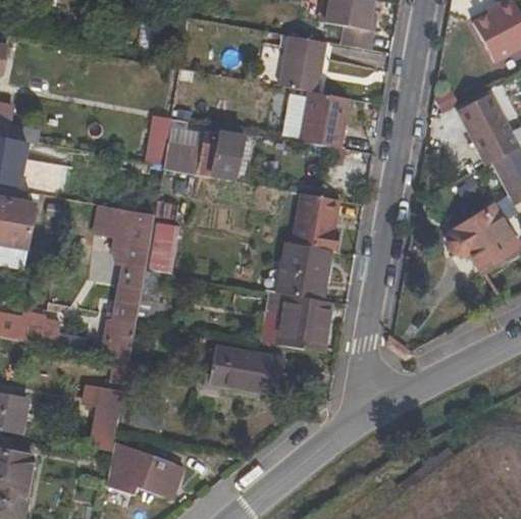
[(340,44),(373,49),(375,32),(370,31),(373,15),(376,0),(323,0),(319,21),(343,26),(340,44)]
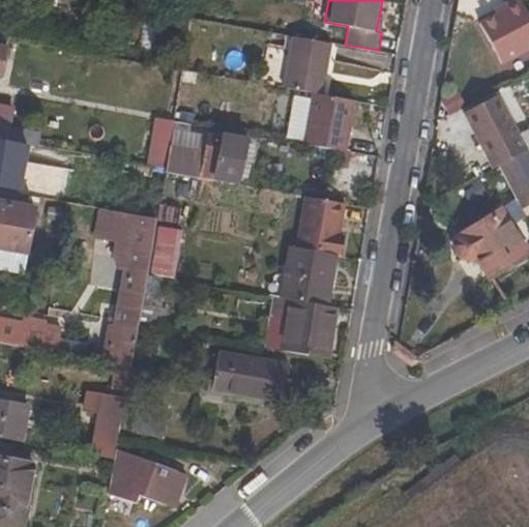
[(503,11),(497,15),(480,24),(501,63),(528,50),(528,16),(521,0),(512,0),(501,6),(503,11)]
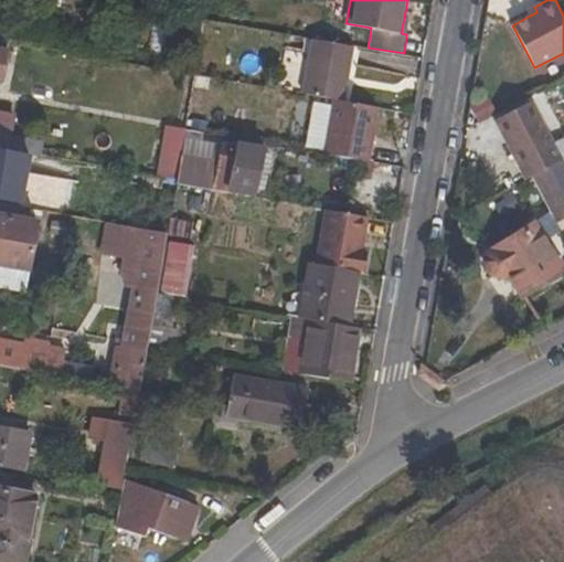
[(527,10),(530,16),(536,12),(534,7),(527,10)]
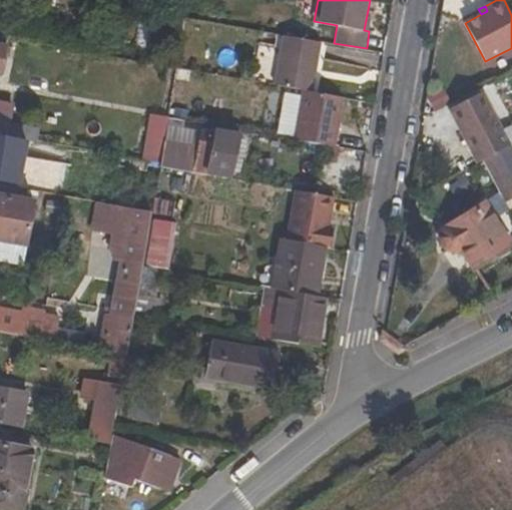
[(0,33),(0,72),(2,73),(8,35),(0,33)]
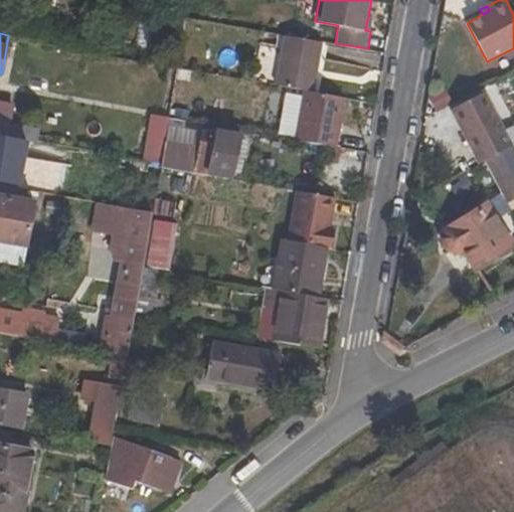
[(322,40),(284,34),(276,83),(304,89),(314,91),(322,40)]
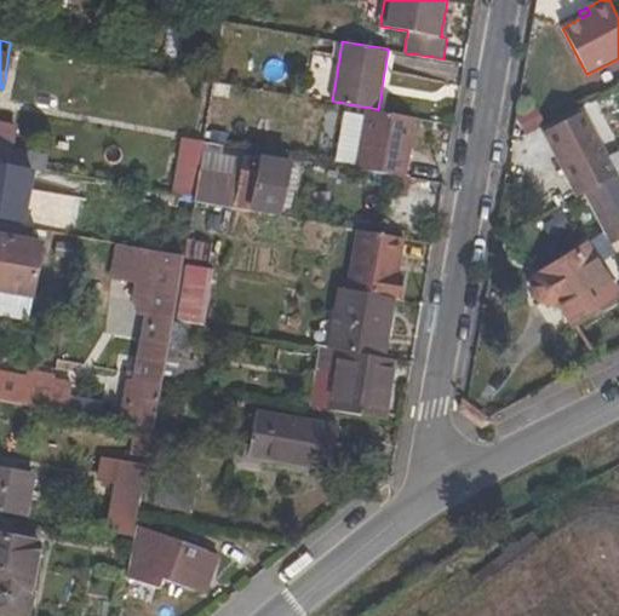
[(356,167),(405,176),(414,115),(378,109),(366,107),(356,167)]
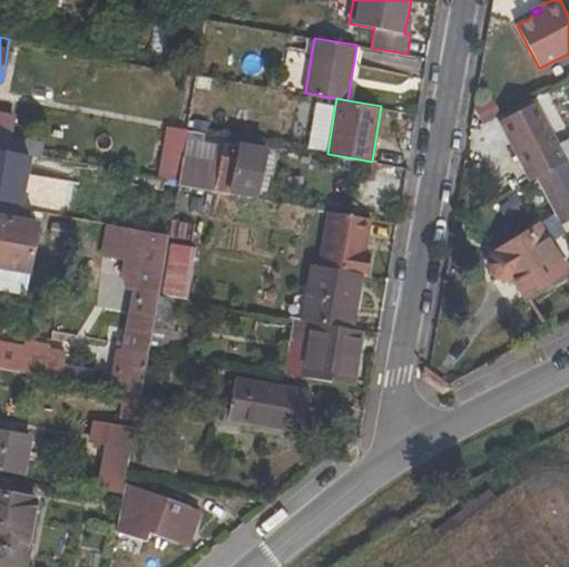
[(537,104),(500,121),(530,183),(567,163),(537,104)]
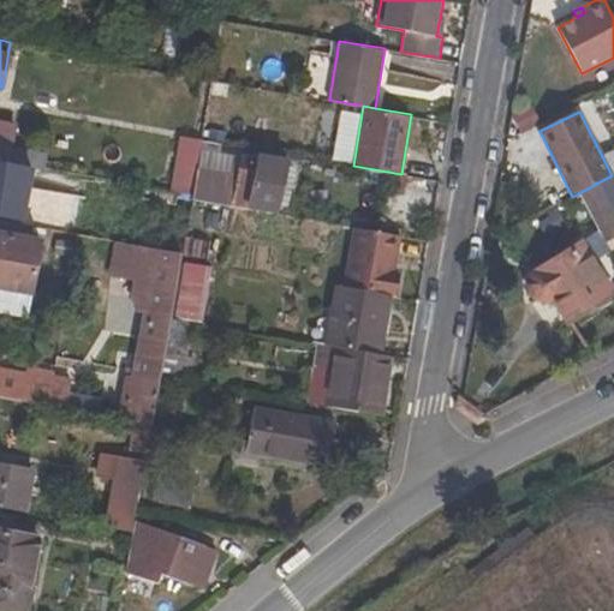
[(0,159),(11,161),(18,126),(0,121),(0,159)]
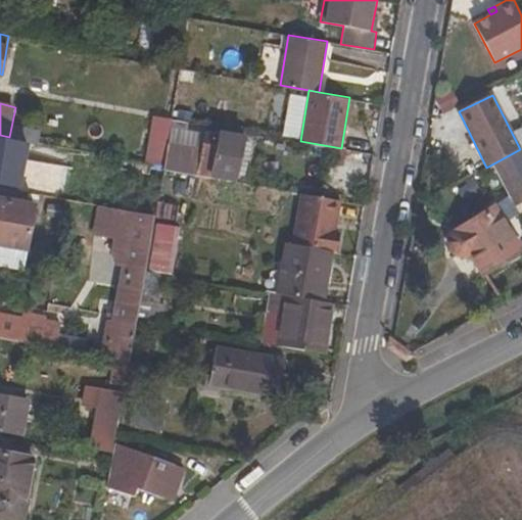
[(173,119),(154,115),(146,161),(164,164),(169,144),(173,119)]
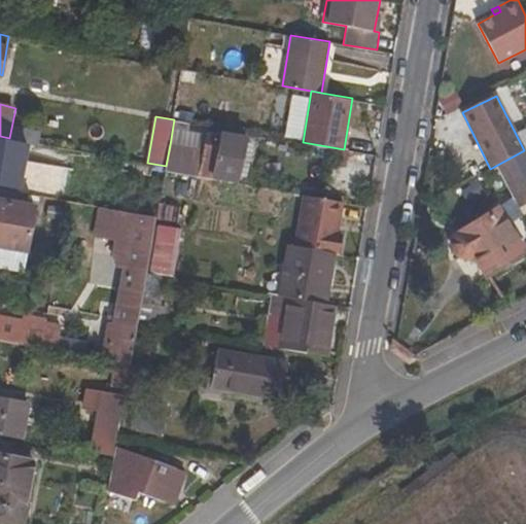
[(240,177),(246,139),(246,137),(223,133),(222,137),(208,135),(206,151),(170,145),(166,166),(166,170),(184,173),(184,171),(239,179),(240,177)]
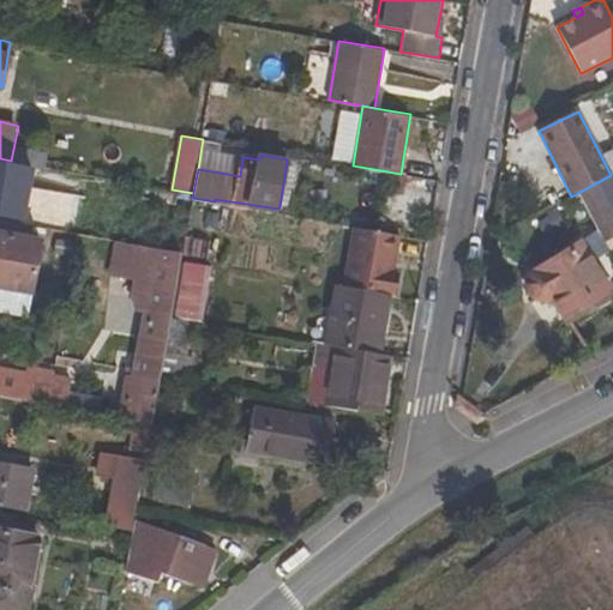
[(288,207),(295,163),(287,162),(280,206),(288,207)]
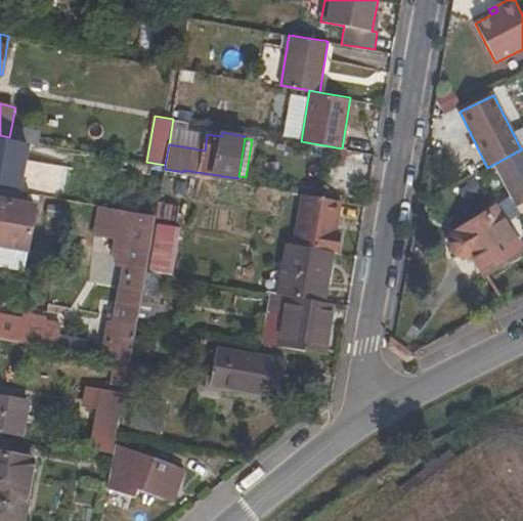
[(165,169),(165,165),(146,162),(121,157),(119,168),(163,176),(165,169)]
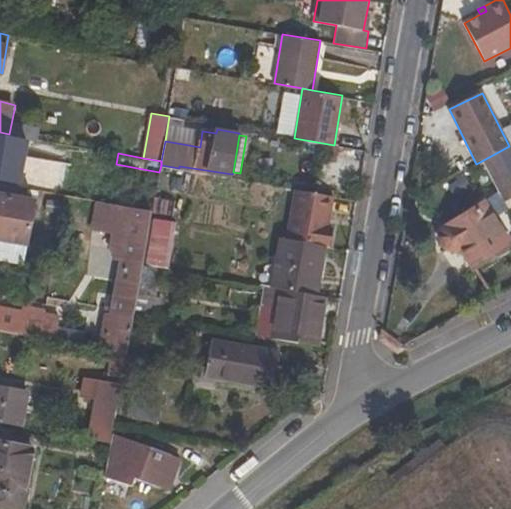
[(35,199),(0,192),(0,258),(23,262),(35,199)]
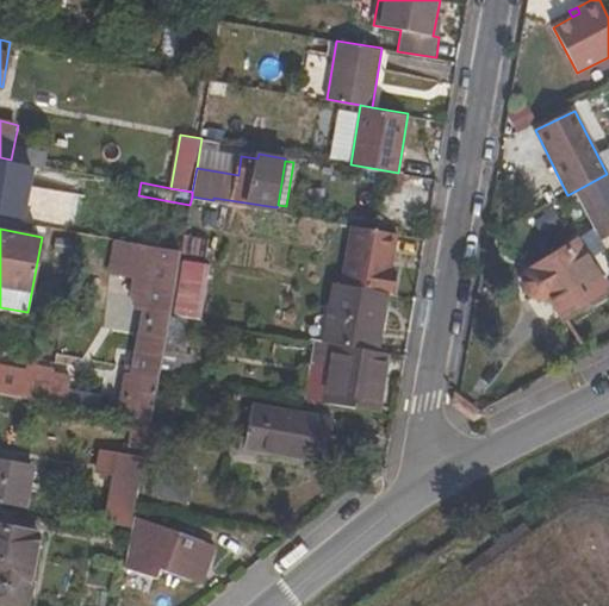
[(119,413),(151,419),(160,372),(171,312),(181,255),(182,249),(151,244),(117,238),(111,269),(137,274),(134,293),(138,301),(138,304),(147,305),(136,364),(128,363),(119,413)]
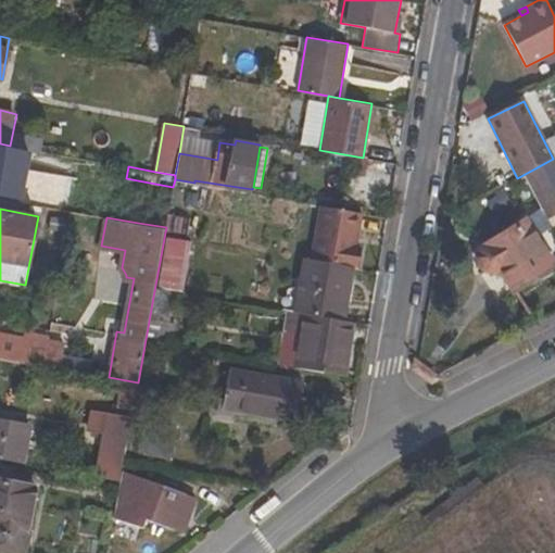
[(341,235),(325,231),(320,258),(361,265),(368,222),(344,217),(341,235)]
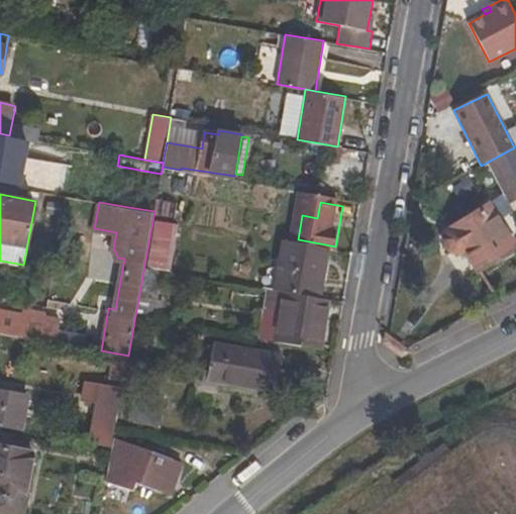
[(463,248),(465,247),(478,270),(515,246),(515,243),(490,202),(455,224),(448,230),(447,233),(446,236),(446,239),(447,242),(449,245),(451,247),(454,248),(457,249),(460,249),(463,248)]
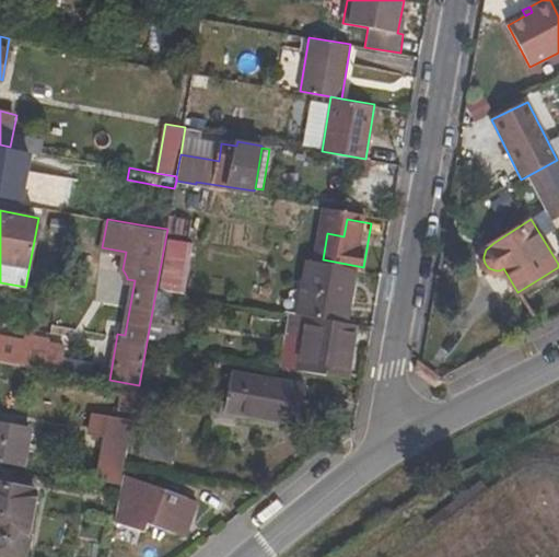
[(191,243),(169,240),(161,288),(179,291),(183,292),(191,243)]
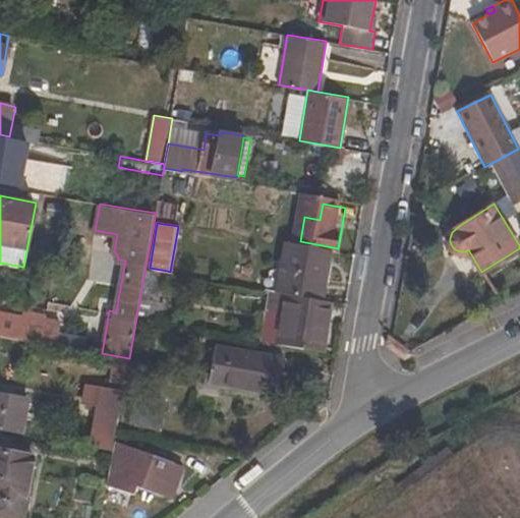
[(278,291),(322,299),(331,248),(286,241),(278,291)]
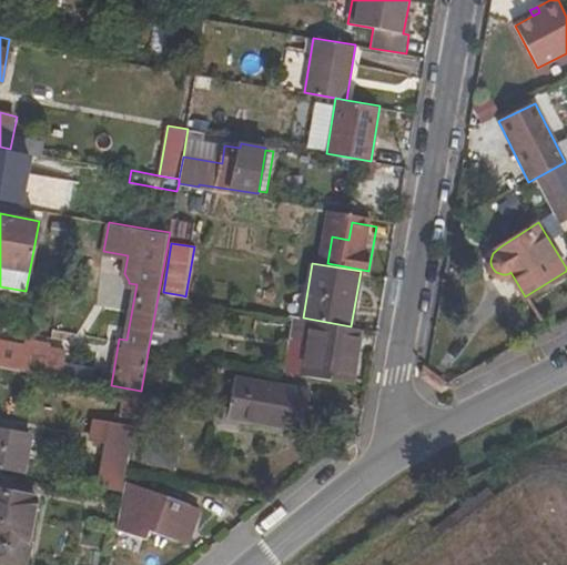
[(149,346),(178,352),(181,331),(175,330),(182,295),(163,292),(159,291),(149,346)]
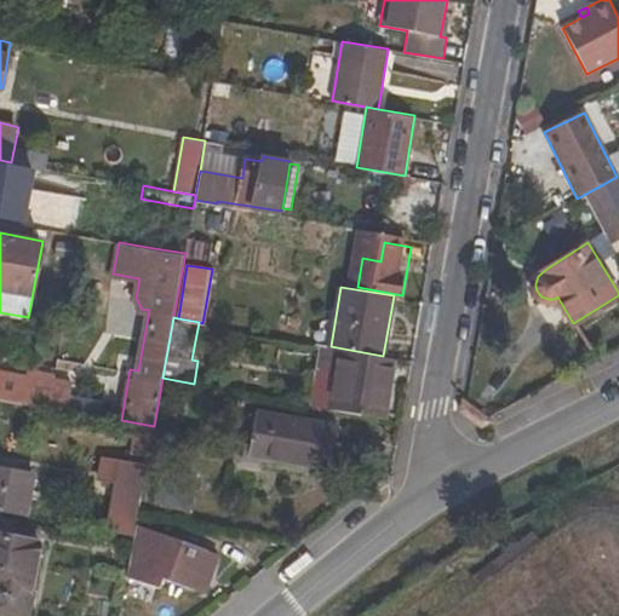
[(310,404),(384,418),(394,358),(383,356),(331,346),(325,345),(321,368),(317,367),(310,404)]
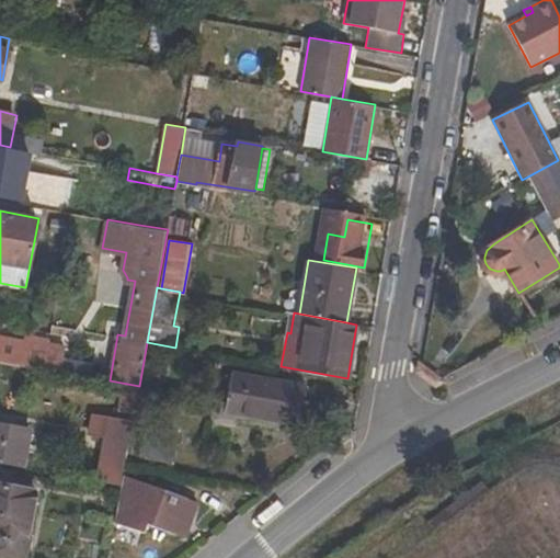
[(27,337),(22,365),(44,368),(49,340),(27,337)]
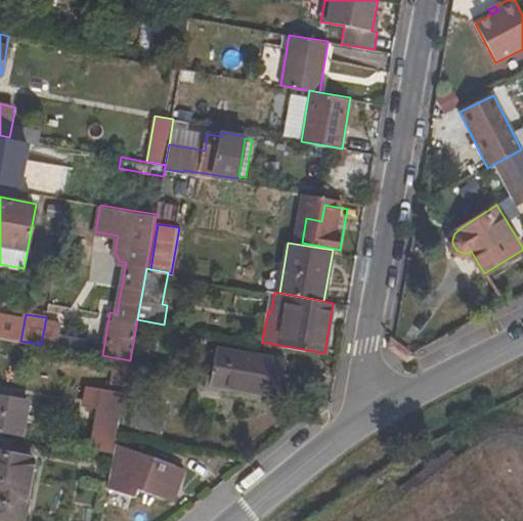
[(47,336),(45,345),(95,354),(97,345),(47,336)]
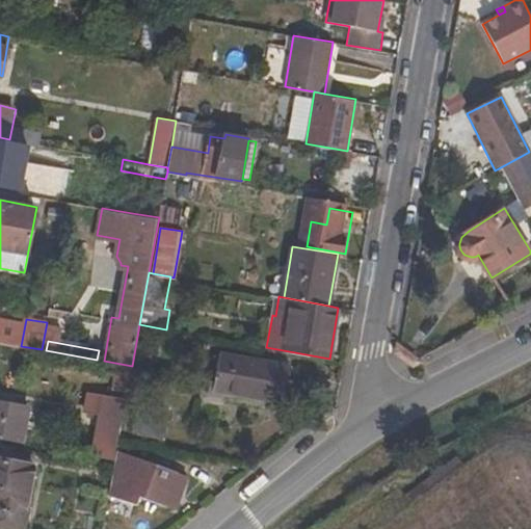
[(289,364),(220,352),(213,397),(269,406),(270,399),(283,401),(289,364)]
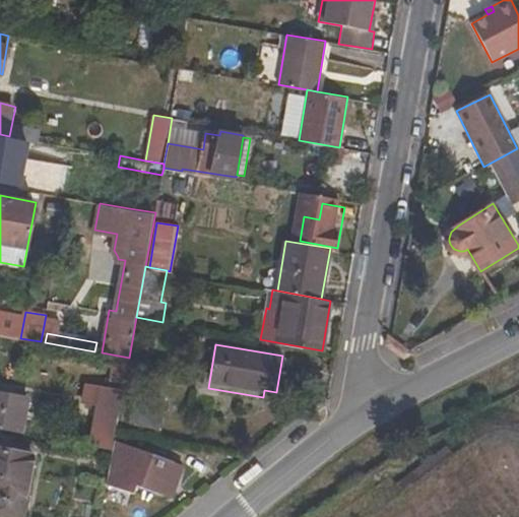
[(0,427),(3,428),(10,391),(0,389),(0,427)]
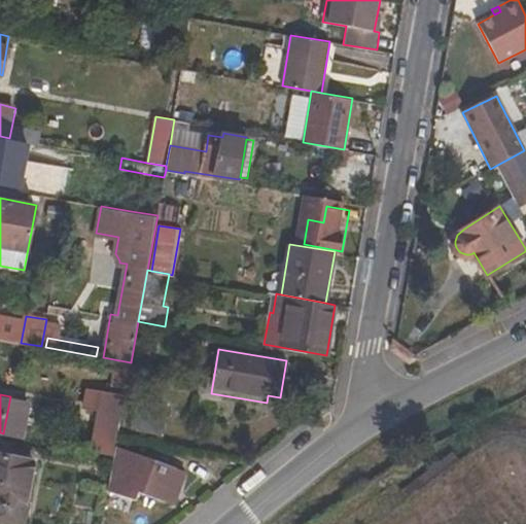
[(165,403),(139,397),(133,429),(160,434),(165,403)]
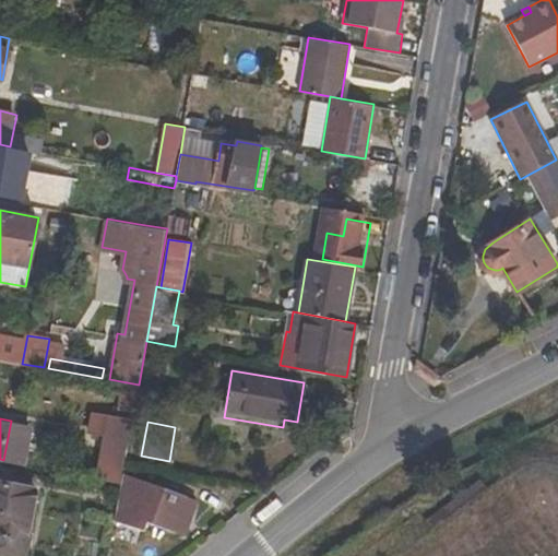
[(117,444),(110,478),(122,481),(123,475),(125,465),(128,446),(117,444)]
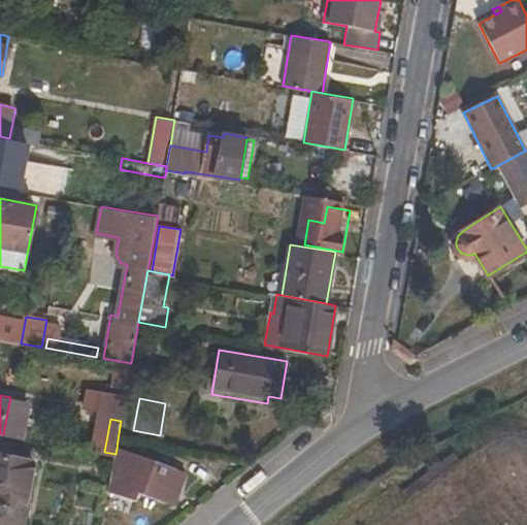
[(113,461),(108,490),(135,499),(137,492),(164,501),(165,499),(174,502),(185,472),(117,449),(116,454),(113,461)]
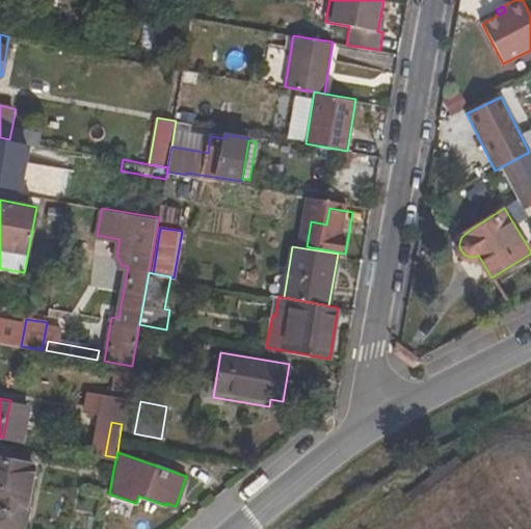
[(23,528),(35,465),(0,457),(0,526),(15,528),(23,528)]
